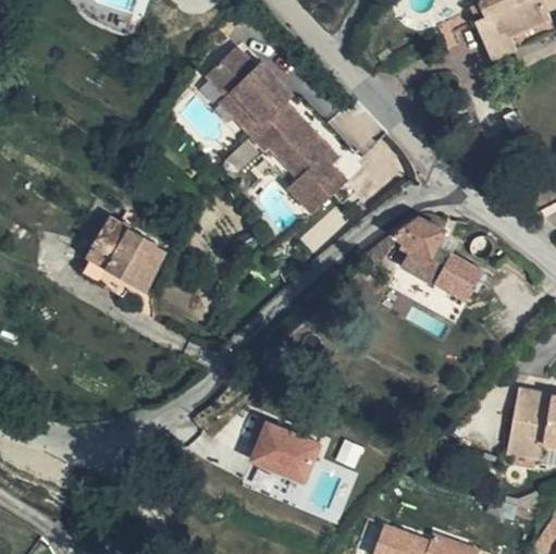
[(484,17),(473,23),(490,61),(555,34),(546,14),(555,10),(555,0),(477,0),(479,4),(484,17)]
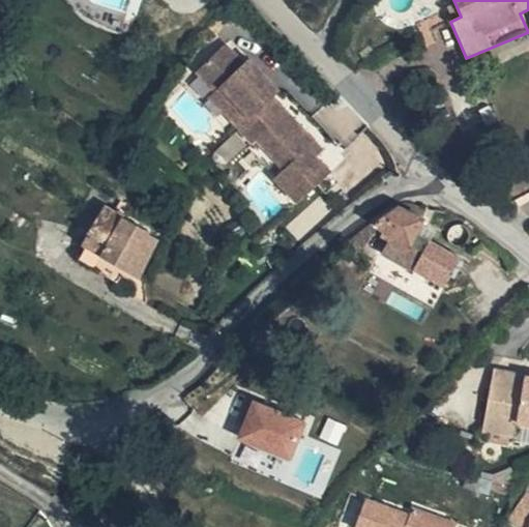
[(444,9),(450,22),(461,17),(456,4),(444,9)]
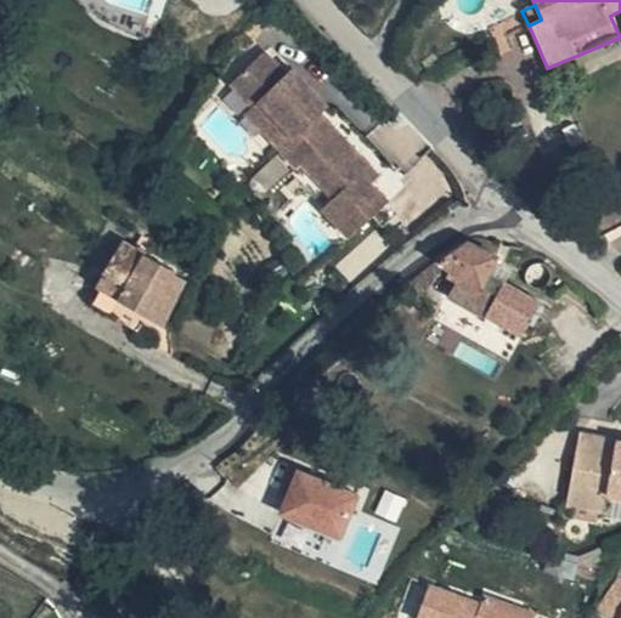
[(270,46),(263,51),(282,73),(289,68),(270,46)]
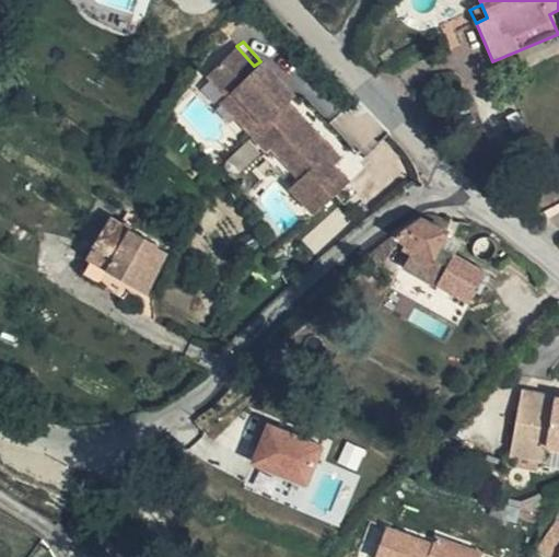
[(242,113),(258,130),(283,106),(268,91),(278,80),(260,61),(254,66),(236,46),(206,76),(226,97),(232,92),(246,108),(242,113)]
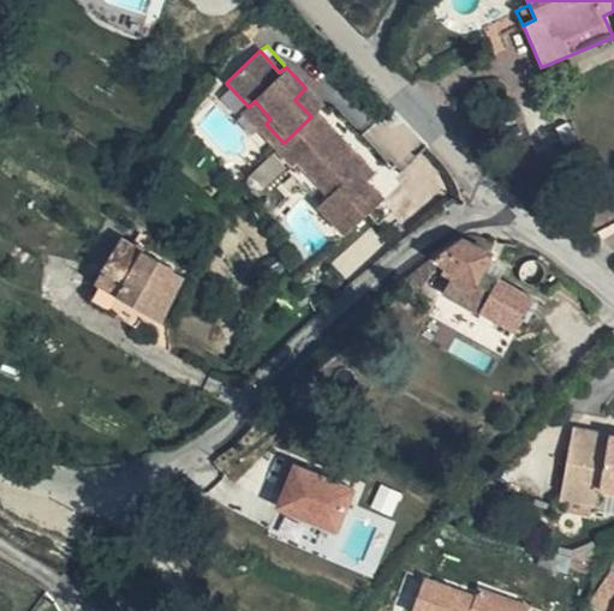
[(321,108),(323,108),(305,88),(294,100),(311,117),(315,113),(321,108)]
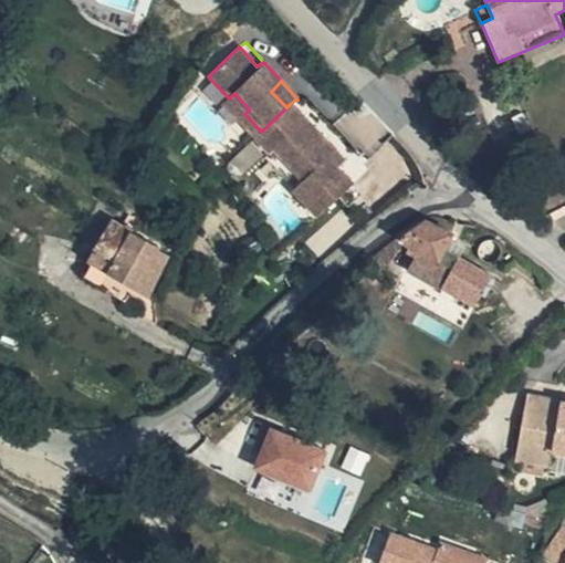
[(239,122),(254,138),(261,132),(244,114),(249,110),(234,93),(229,98),(223,105),(239,122)]
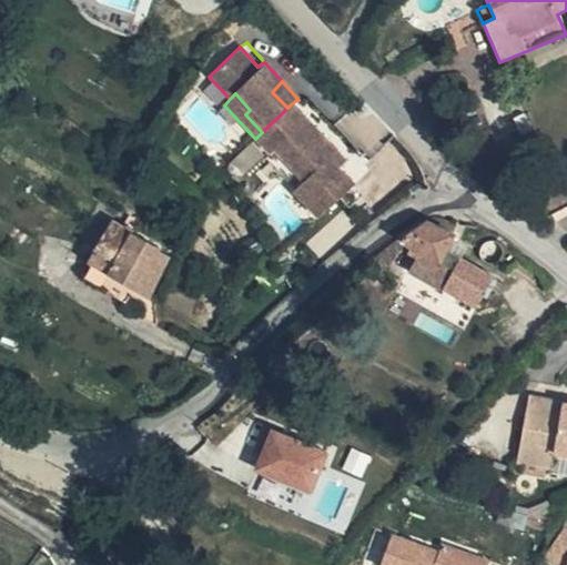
[(262,132),(255,139),(269,152),(272,149),(303,180),(310,174),(337,202),(354,185),(340,169),(345,163),(291,104),(287,108),(262,132)]
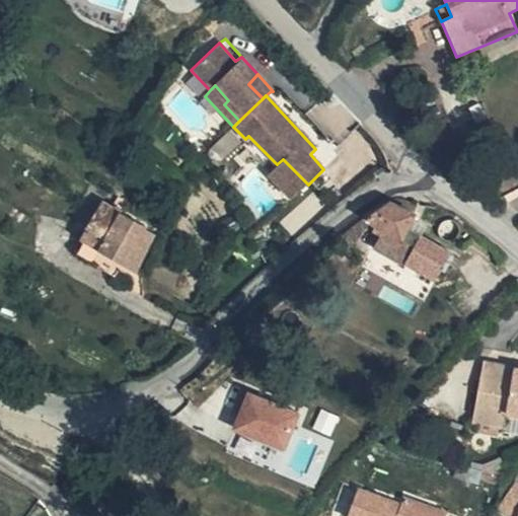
[(283,159),(277,164),(268,173),(292,200),(308,185),(283,159)]
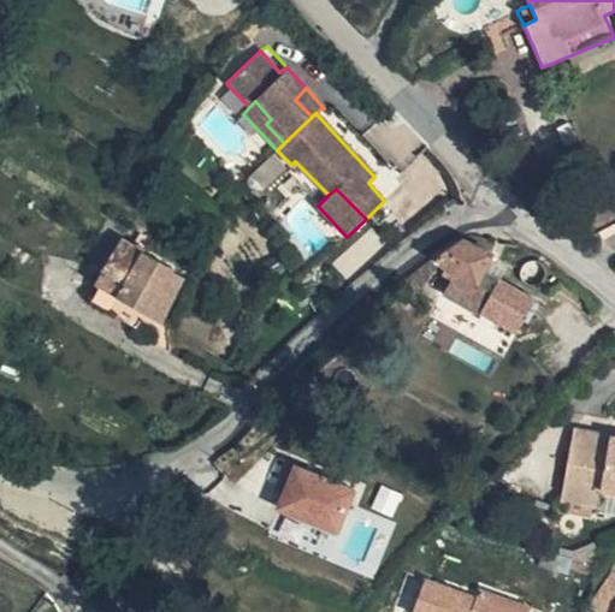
[(99,285),(101,286),(147,312),(149,312),(171,268),(172,262),(145,251),(120,241),(99,285)]
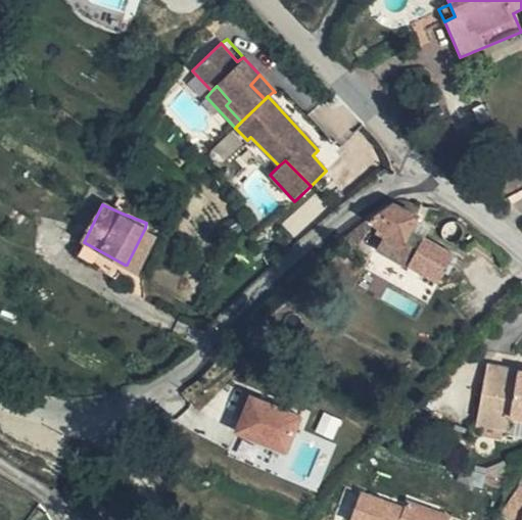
[(410,233),(417,220),(393,207),(368,225),(372,227),(384,234),(404,244),(410,233)]
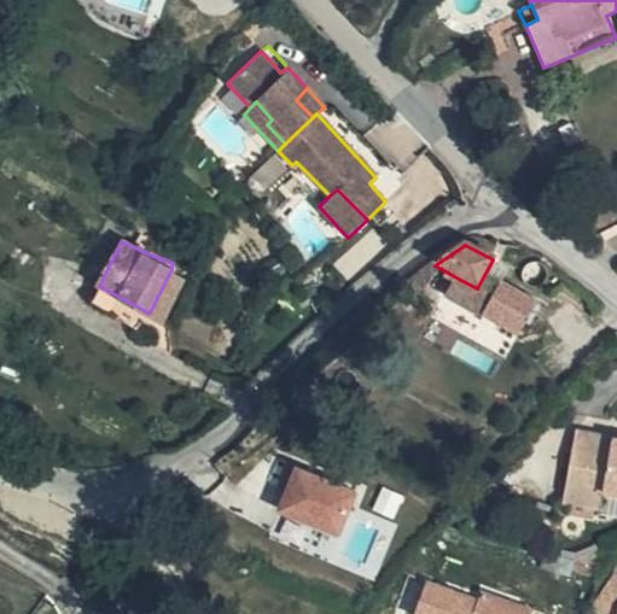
[(435,265),(403,290),(414,298),(440,268),(435,265)]
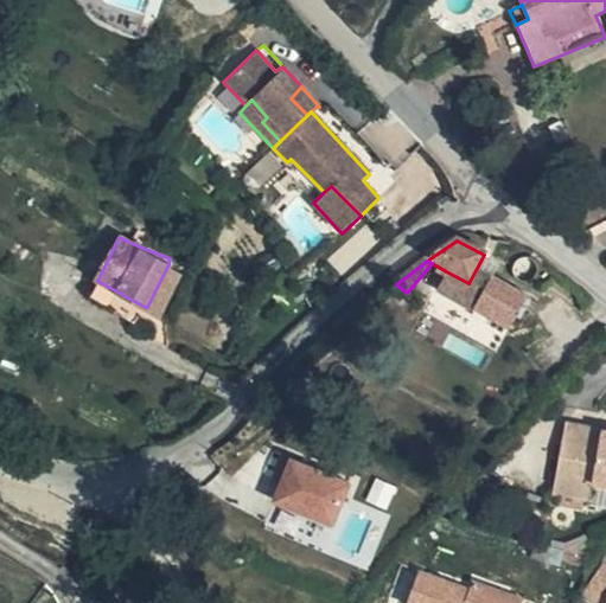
[(147,307),(160,315),(183,270),(168,264),(147,307)]
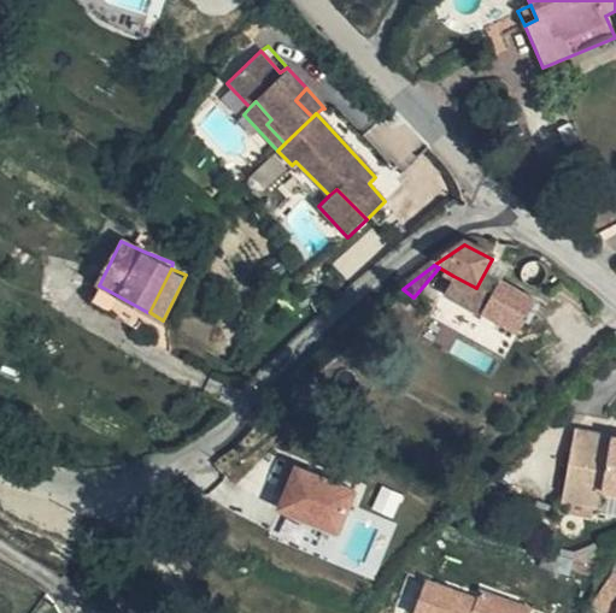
[(534,300),(484,275),(476,288),(453,276),(440,301),(514,340),(534,300)]
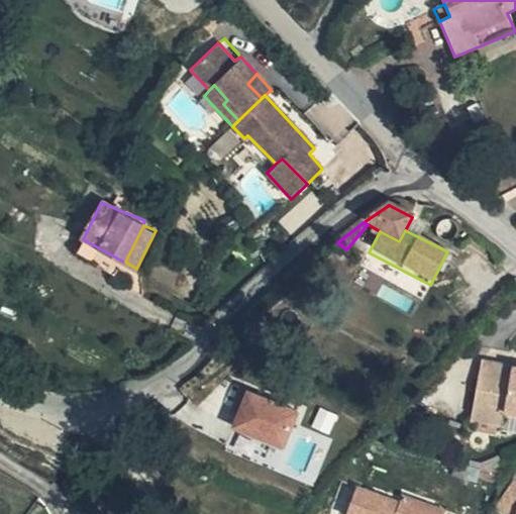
[(123,262),(85,240),(78,252),(115,273),(123,262)]
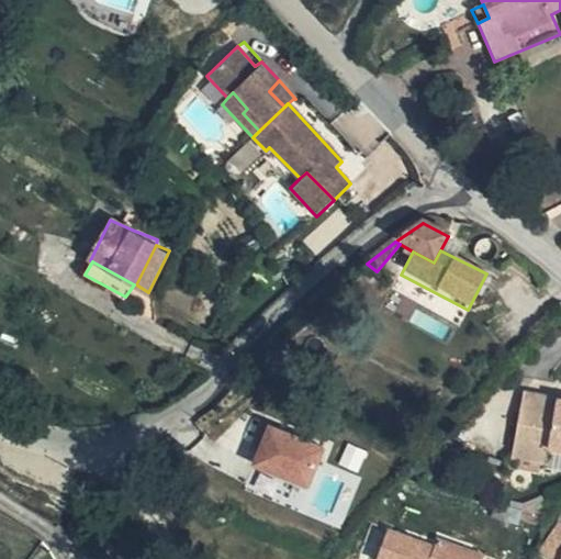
[(560,404),(523,399),(513,462),(547,468),(550,450),(560,451),(560,404)]
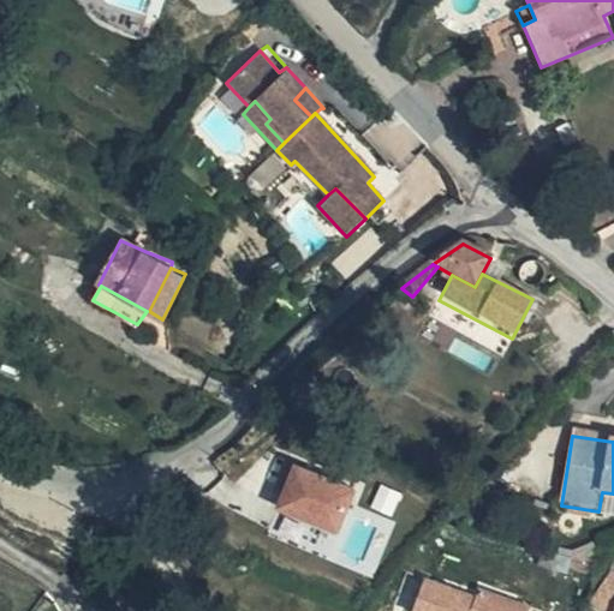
[(353,483),(299,460),(282,499),(338,521),(353,483)]
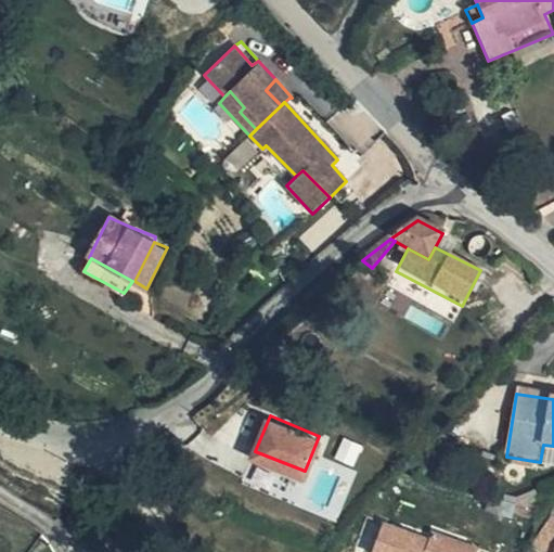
[(346,432),(337,451),(353,459),(362,438),(346,432)]
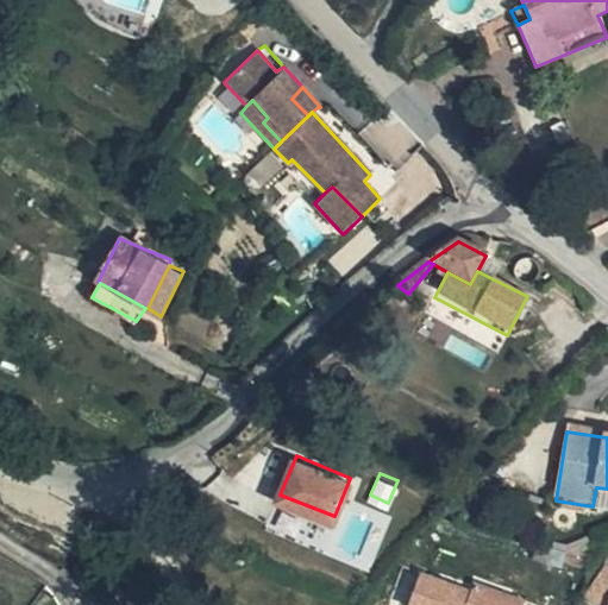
[(607,604),(607,562),(597,561),(589,599),(606,603),(605,604),(607,604)]
